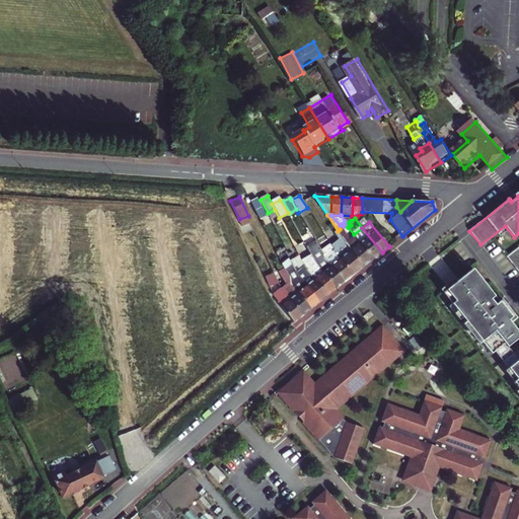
[(363,268),(372,261),(359,243),(361,243),(354,234),(350,238),(342,228),(340,229),(338,231),(339,232),(363,268)]
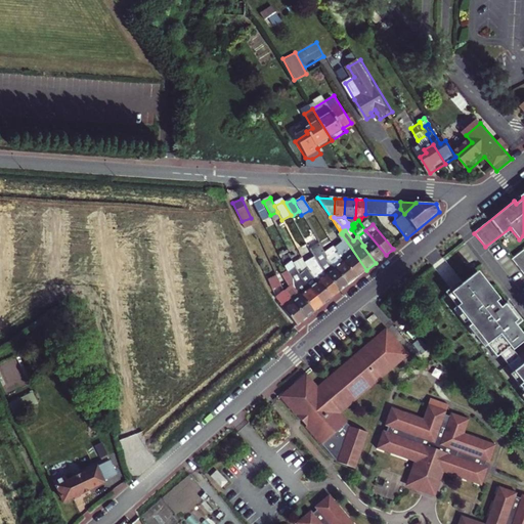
[(362,246),(376,263),(386,255),(365,230),(357,236),(364,246),(362,246)]
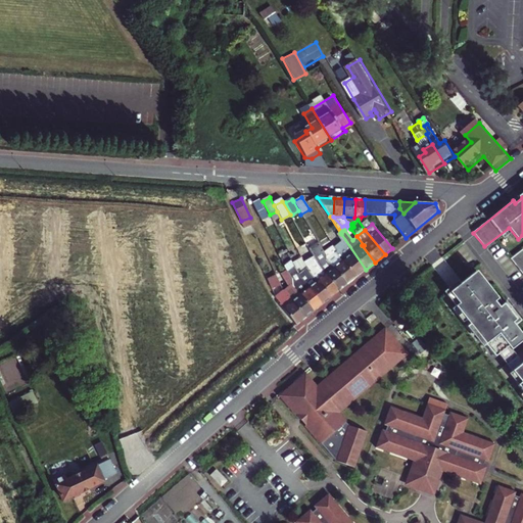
[(355,278),(366,270),(341,234),(338,236),(342,243),(336,248),(343,257),(340,258),(355,278)]
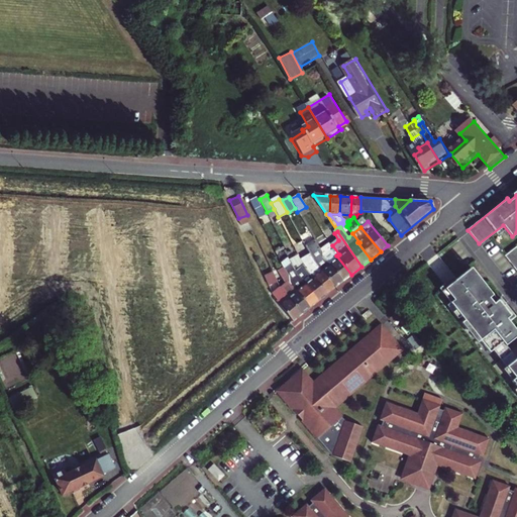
[(321,254),(313,239),(306,242),(315,257),(321,254)]
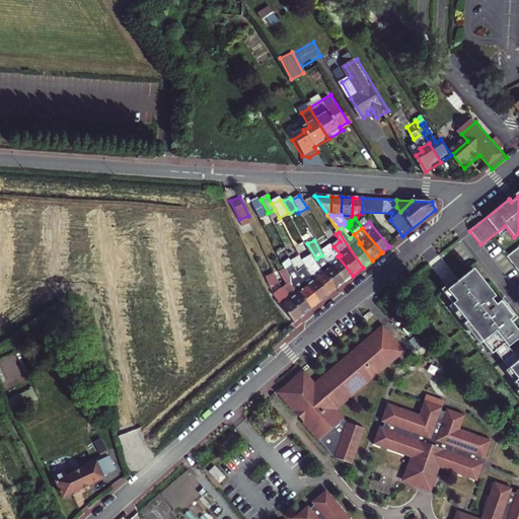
[(330,266),(344,283),(353,276),(338,256),(341,255),(334,246),(322,255),(324,258),(330,266)]
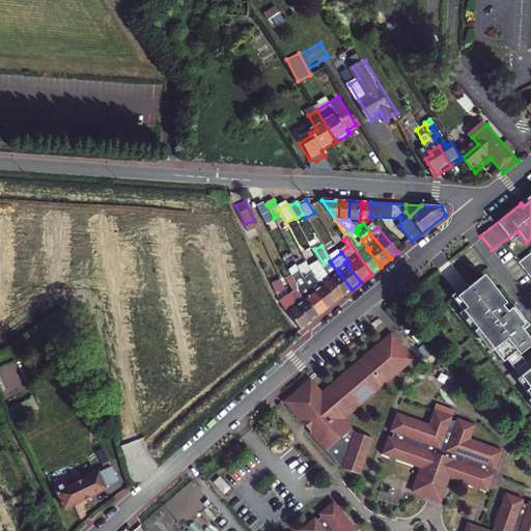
[(530,254),(519,263),(530,279),(530,254)]
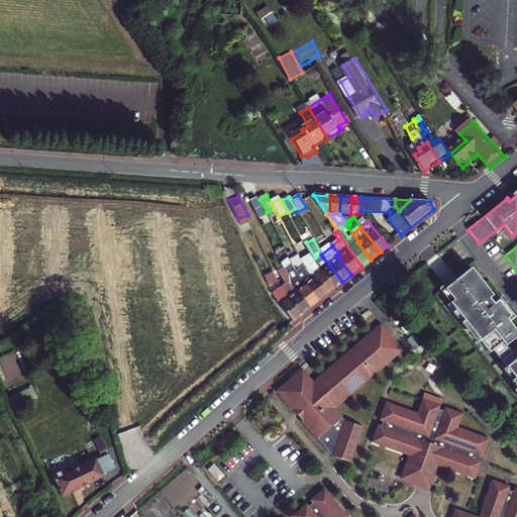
[(322,268),(320,269),(319,270),(321,272),(329,265),(323,257),(318,262),(322,268)]
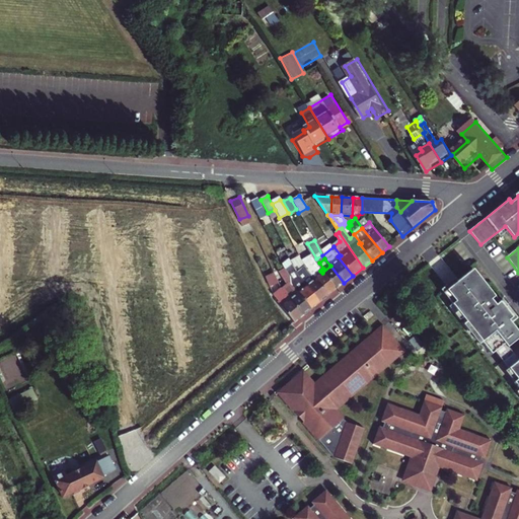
[(337,289),(322,273),(320,271),(321,270),(317,265),(315,262),(305,267),(308,272),(327,296),(337,289)]
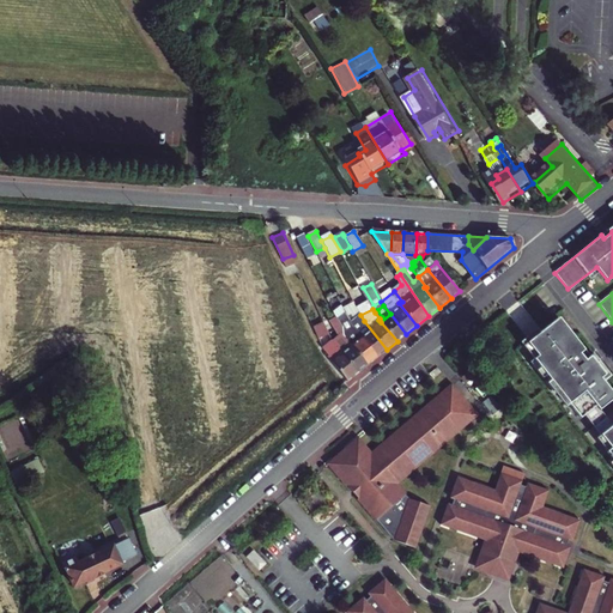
[(354,329),(377,358),(387,350),(364,321),(360,315),(359,313),(349,319),(351,323),(354,329)]
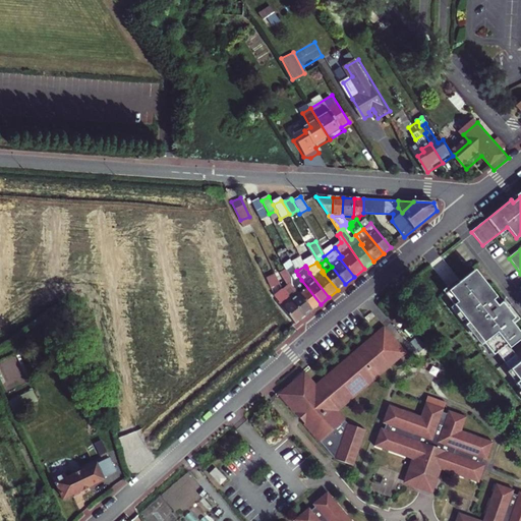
[(338,290),(345,284),(332,267),(324,274),(338,290)]
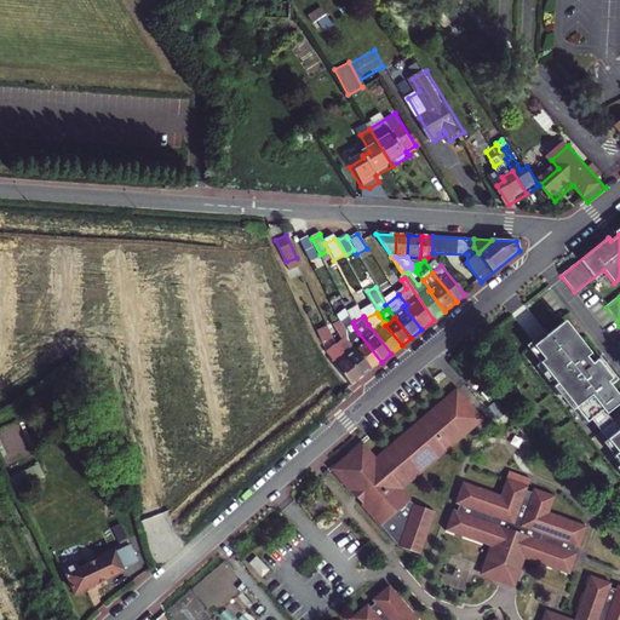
[(349,340),(372,369),(382,362),(359,333),(355,327),(352,322),(350,319),(343,323),(349,334),(345,337),(349,340)]
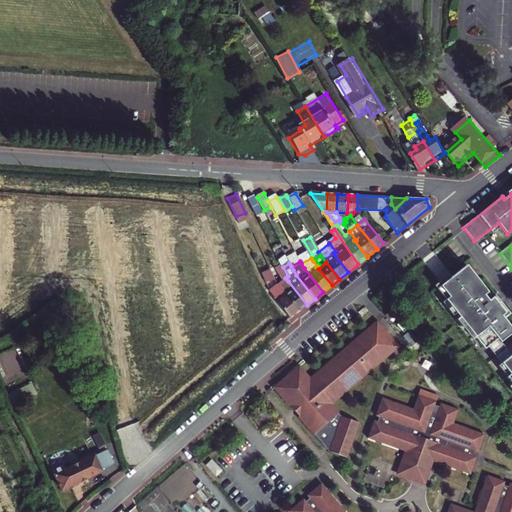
[(492,299),(465,266),(440,287),(450,300),(447,303),(485,350),(511,328),(501,316),(504,314),(498,306),(501,303),(495,296),(492,299)]
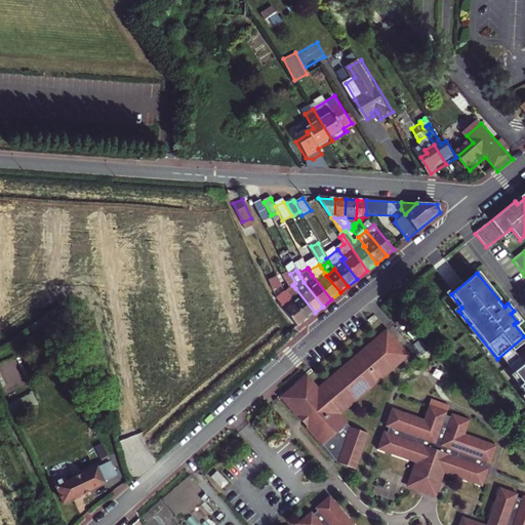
[(268,278),(272,289),(280,286),(276,275),(268,278)]
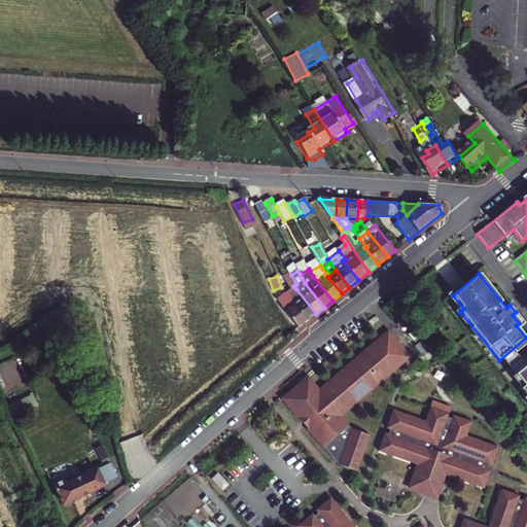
[(410,292),(406,287),(397,294),(401,300),(410,292)]
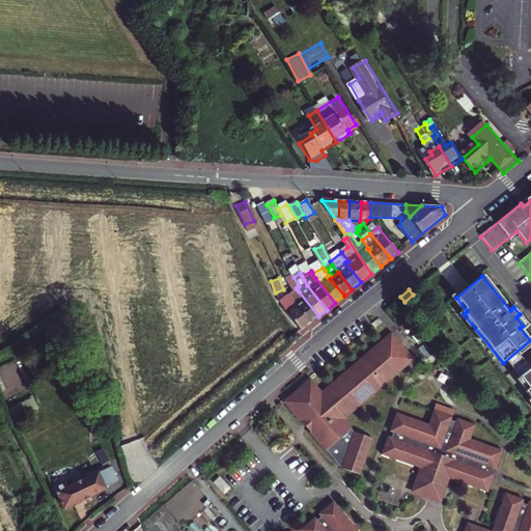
[(310,324),(318,316),(299,291),(290,299),(310,324)]
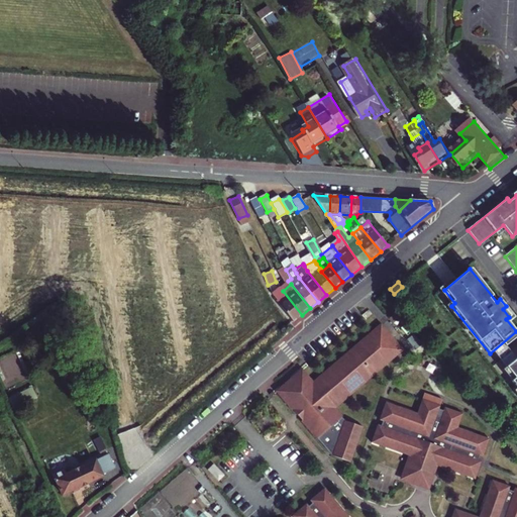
[(293,322),(302,315),(283,291),(277,295),(281,304),(280,305),(293,322)]
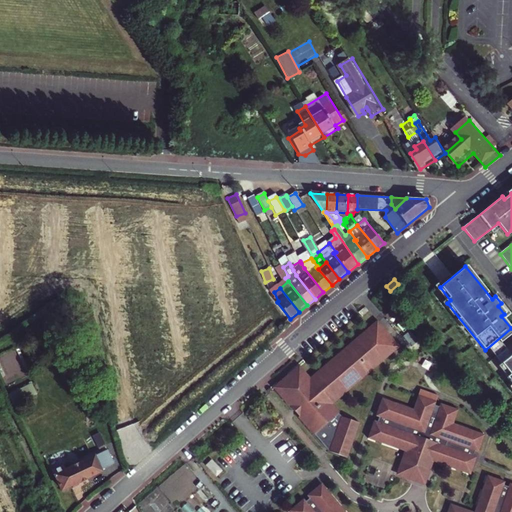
[(400,315),(396,311),(388,317),(392,322),(400,315)]
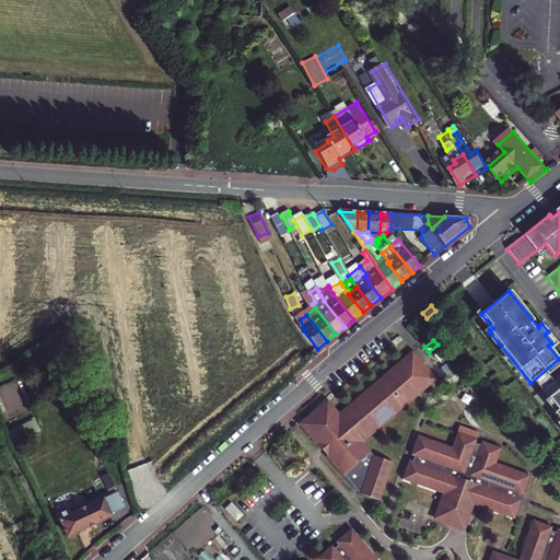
[(410,360),(433,386),(438,382),(416,356),(410,360)]
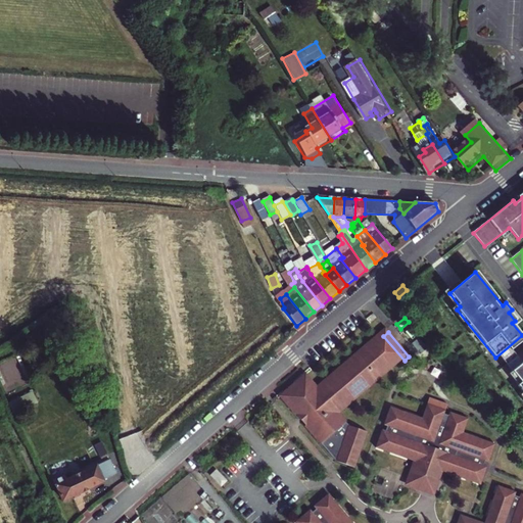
[(320,390),(308,377),(283,398),(301,419),(304,417),(310,424),(307,426),(334,458),(340,460),(339,464),(358,470),(370,434),(351,428),(340,415),(405,361),(383,336),(323,387),(325,389),(322,392),(320,390)]
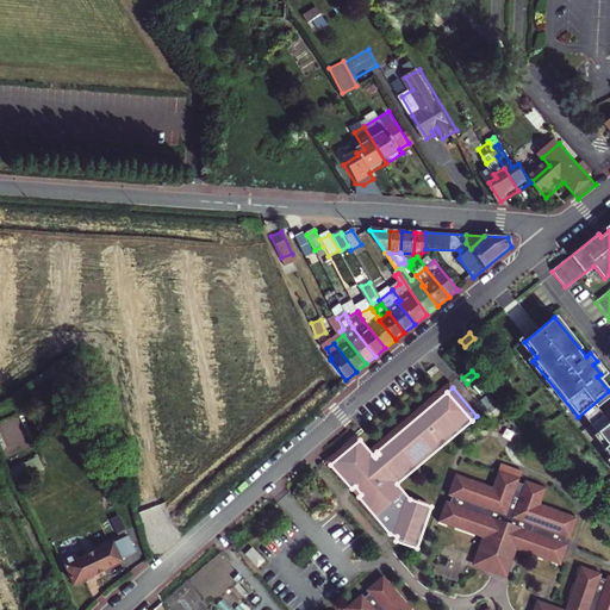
[(609,423),(598,434),(608,447),(604,450),(609,456),(609,423)]
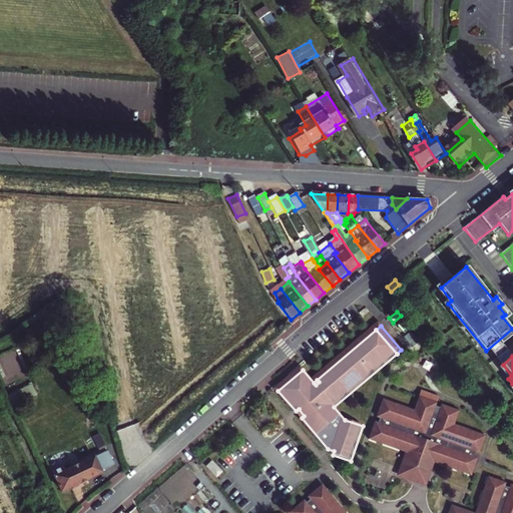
[(36,395),(32,387),(9,398),(12,406),(36,395)]
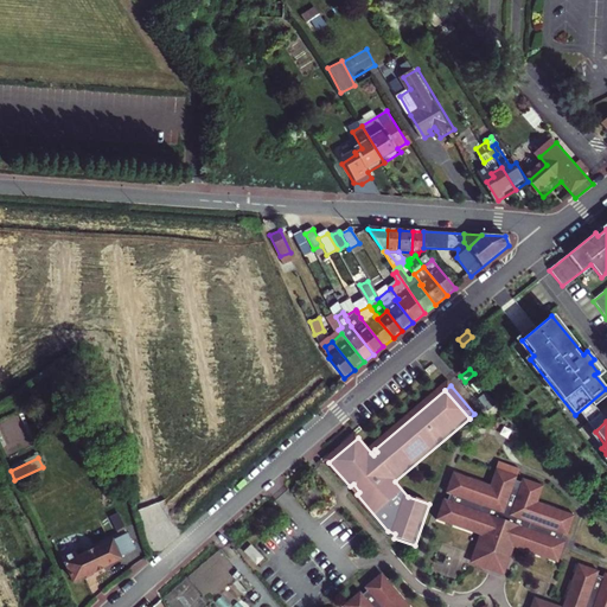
[(447,502),(441,519),(449,523),(449,525),(457,528),(458,525),(486,535),(478,560),(508,570),(516,549),(517,545),(545,556),(544,558),(553,561),(553,558),(562,562),(569,543),(564,542),(567,537),(570,538),(577,519),(568,517),(569,513),(561,511),(560,515),(540,508),(541,504),(547,489),(525,480),(524,485),(518,483),(523,472),(502,464),(493,489),(492,491),(472,484),(473,481),(466,478),(465,481),(455,478),(448,496),(453,497),(451,503),(447,502)]
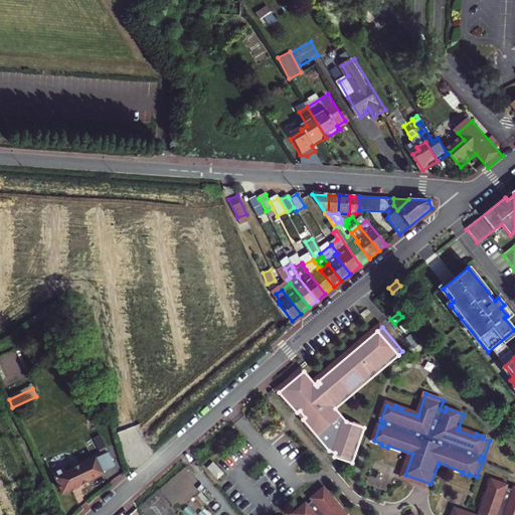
[(81,465),(73,469),(76,475),(84,471),(81,465)]
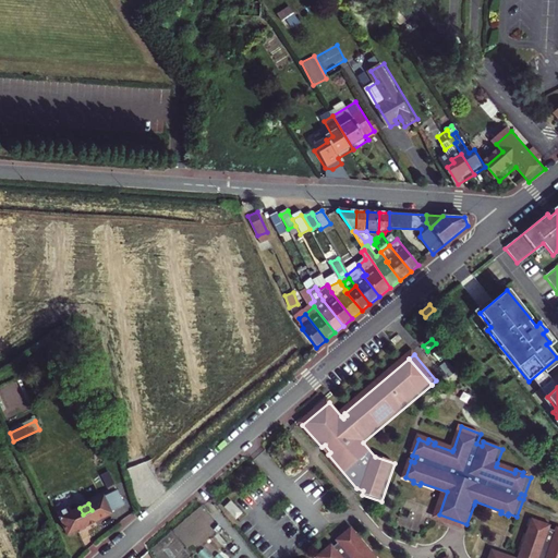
[(58,513),(68,534),(96,521),(92,510),(83,514),(80,508),(71,512),(69,508),(58,513)]
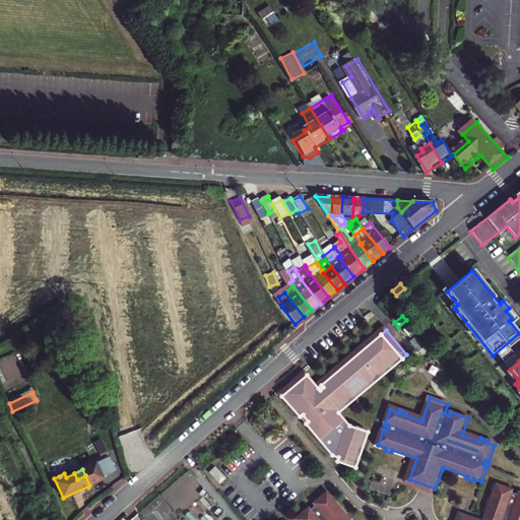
[(473,519),(466,517),(464,519),(519,519),(519,494),(519,496),(515,494),(516,491),(501,485),(498,494),(495,493),(493,499),(496,500),(488,519),(473,519)]
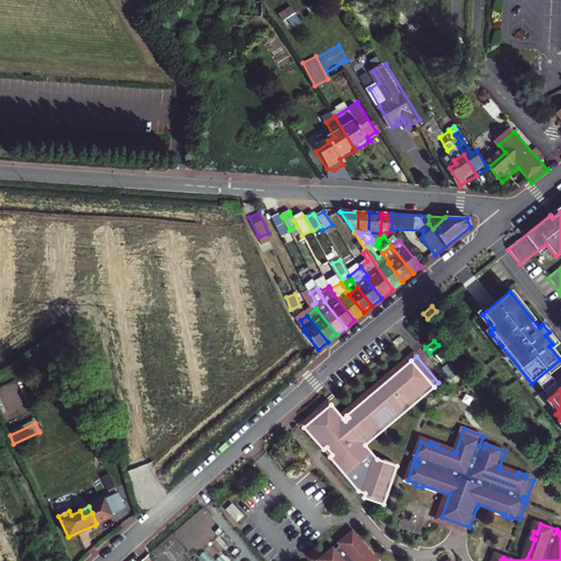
[(359,541),(354,535),(340,546),(343,549),(339,552),(336,549),(322,560),(380,560),(377,558),(375,560),(365,547),(366,545),(362,539),(359,541)]
